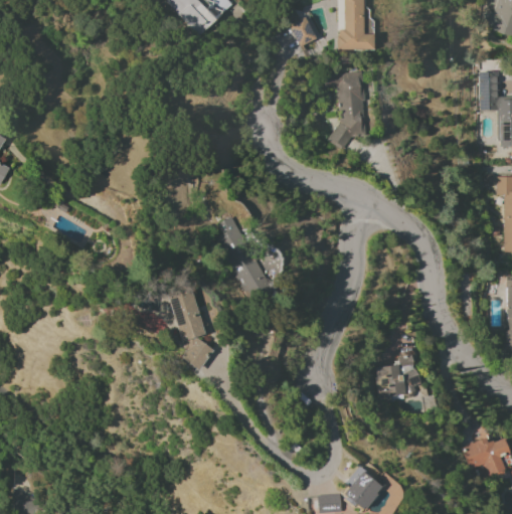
[(201,35),(233,3),(230,0),(167,0),(201,35)]
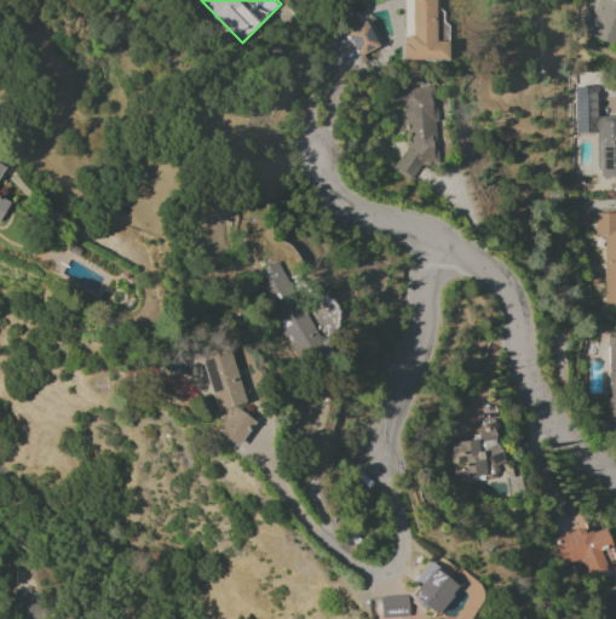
[(450,59),(450,41),(437,40),(436,0),(407,0),(407,59),(450,59)]
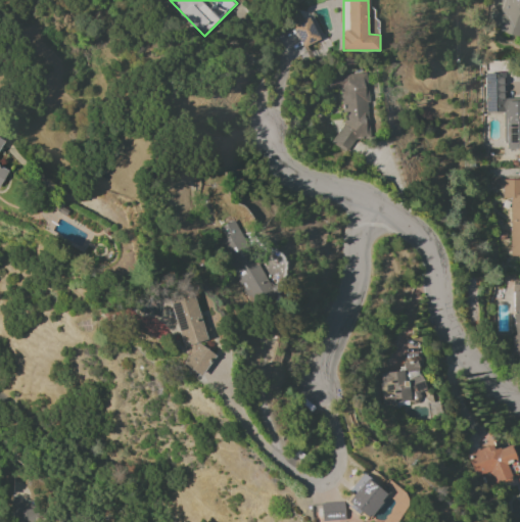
[(506,0),(504,11),(495,9),(490,27),(519,34),(519,0),(506,0)]
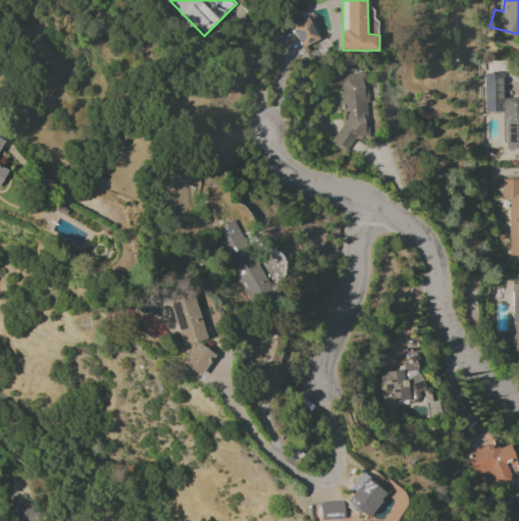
[(302,45),(324,38),(317,14),(295,22),(302,45)]
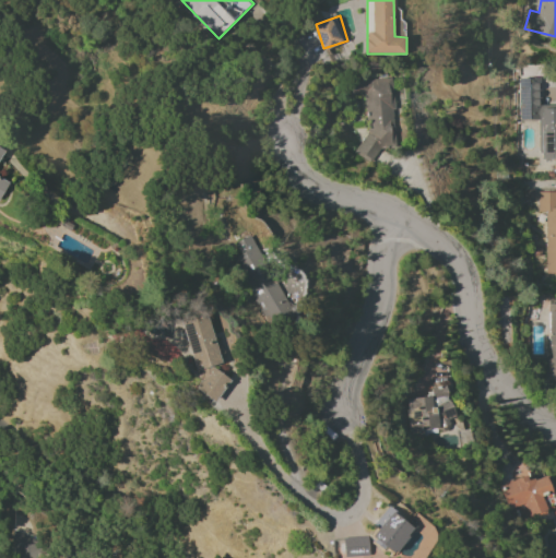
[(520,78),(521,119),(542,119),(544,158),(555,157),(555,104),(543,105),(542,76),(520,78)]
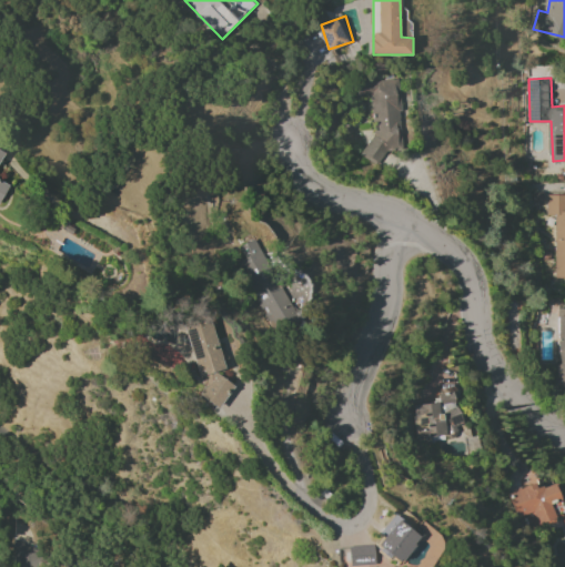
[(404,149),(399,79),(360,82),(361,95),(370,94),(375,160),(385,159),(384,150),(404,149)]
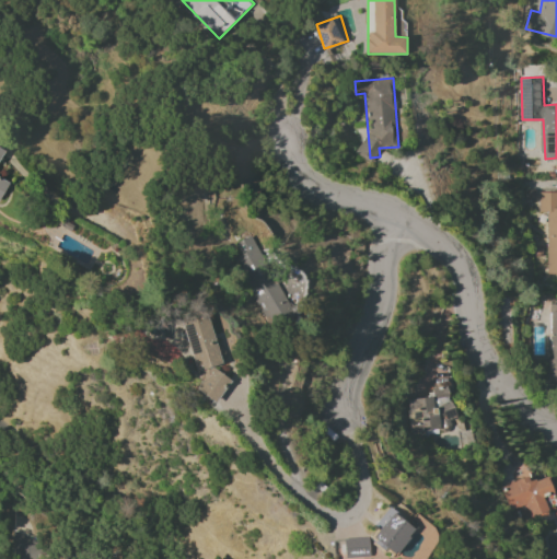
[(0,199),(1,200),(10,182),(0,176),(0,159),(4,150),(0,148),(0,199)]
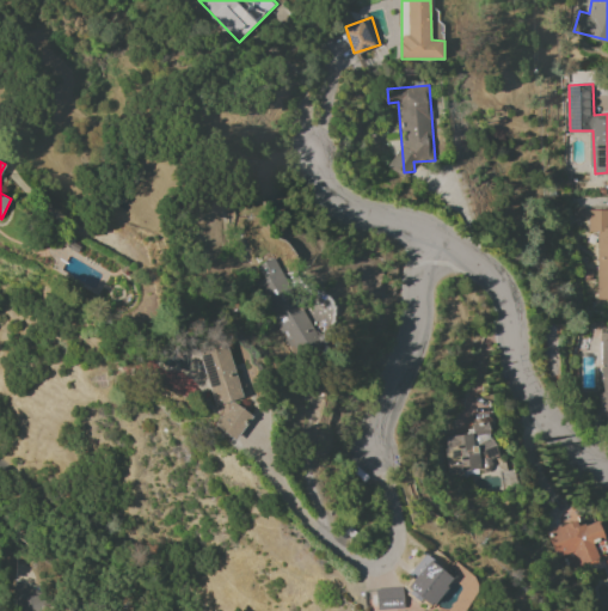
[(607,209),(590,209),(591,231),(600,231),(600,299),(607,298),(607,209)]
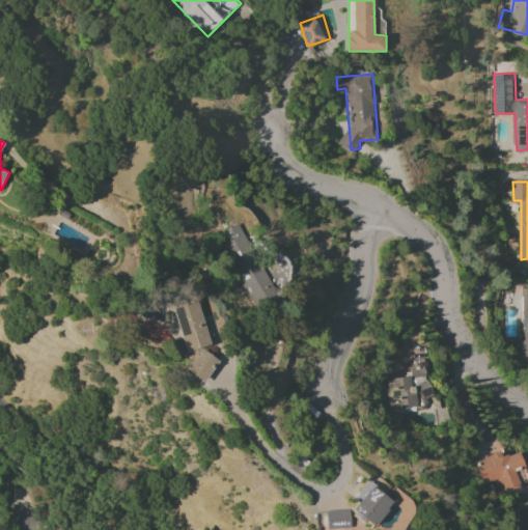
[(226,244),(257,307),(281,296),(268,267),(271,265),(266,254),(257,257),(241,222),(225,229),(231,241),(226,244)]
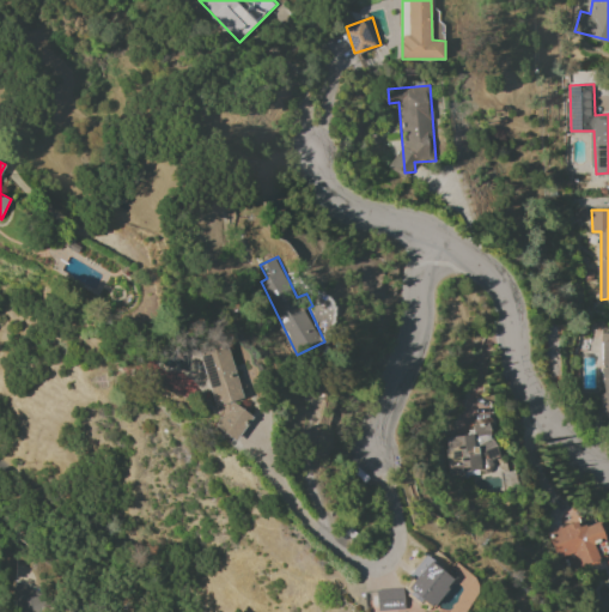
[(243,397),(227,339),(200,346),(214,403),(225,411),(215,425),(237,440),(254,416),(237,404),(243,397)]
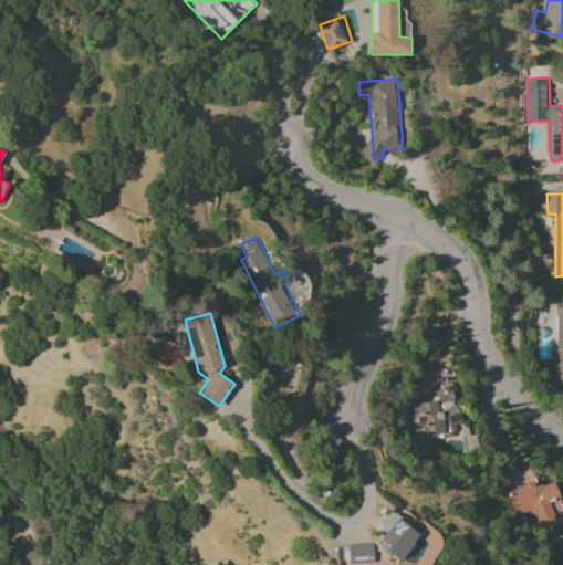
[(416,403),(419,436),(454,432),(452,425),(460,424),(457,390),(438,391),(439,400),(416,403)]
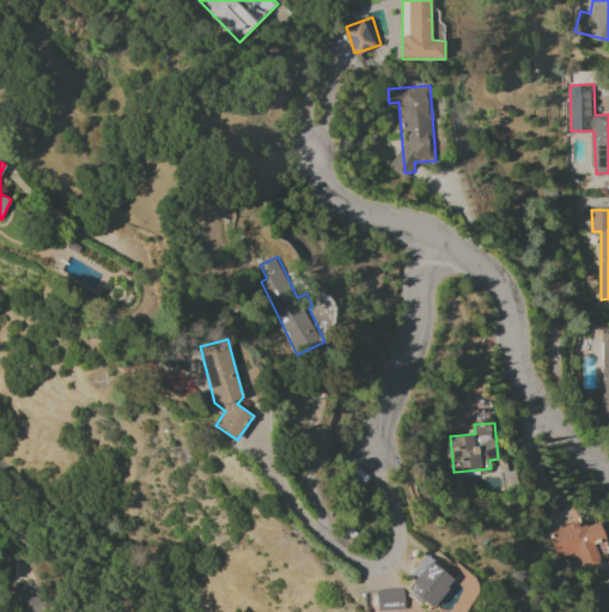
[(608,532),(603,515),(552,532),(560,558),(568,556),(573,571),(602,562),(596,544),(604,540),(608,550),(608,532)]
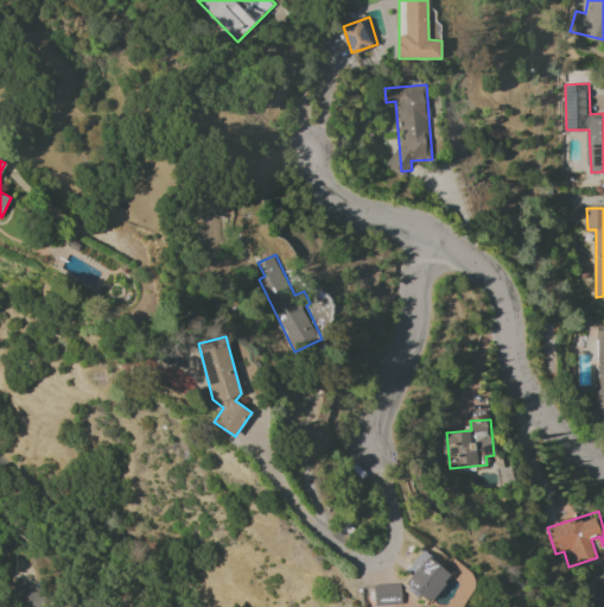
[(432,602),(451,571),(421,552),(402,583),(432,602)]
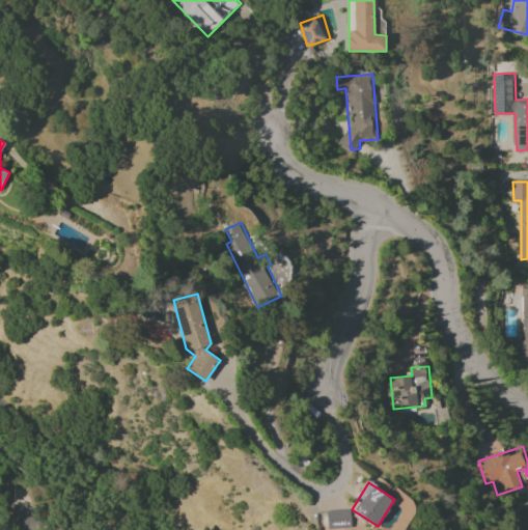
[(352,527),(352,509),(321,510),(321,515),(324,515),(324,528),(352,527)]
